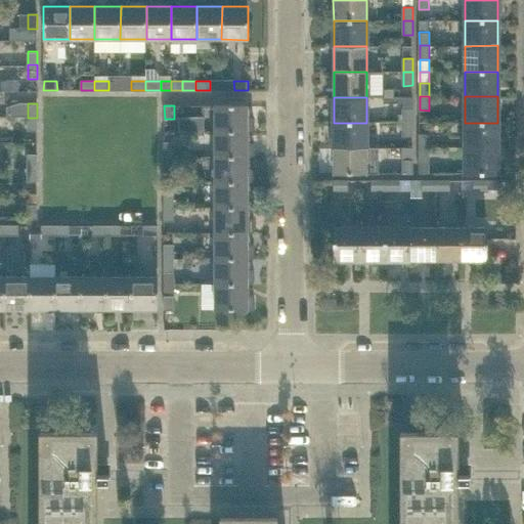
[(248,131),(248,105),(215,105),(215,131),(248,131)]
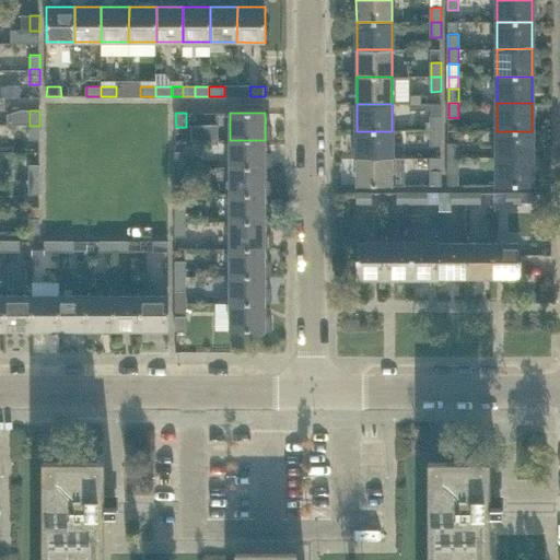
[(431,131),(441,131),(441,116),(431,116),(431,131)]
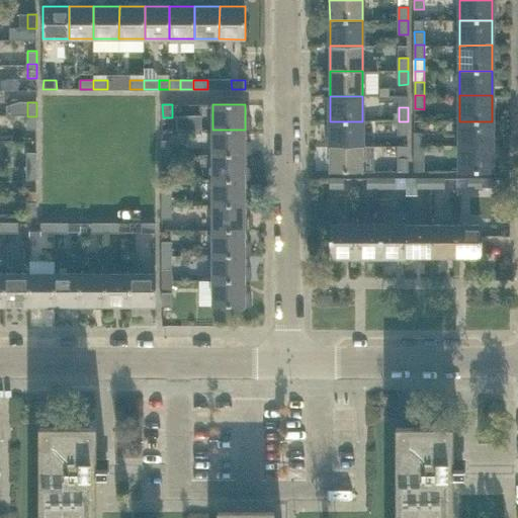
[(36,116),(27,116),(27,130),(36,128),(36,116)]
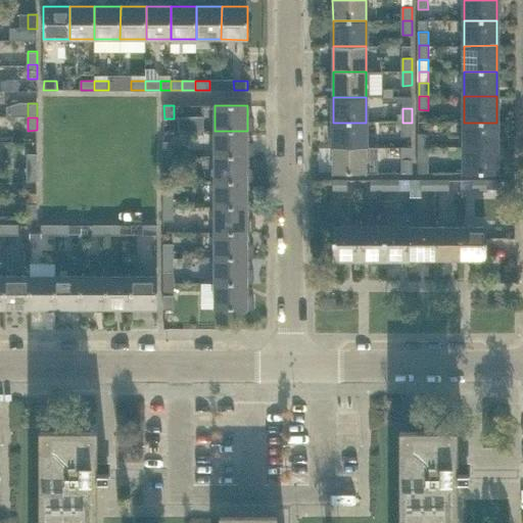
[(366,147),(366,123),(333,123),(333,148),(366,147)]
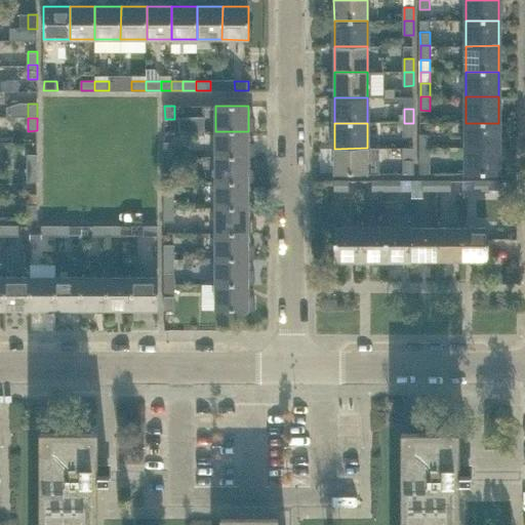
[(413,136),(413,123),(404,123),(404,136),(413,136)]
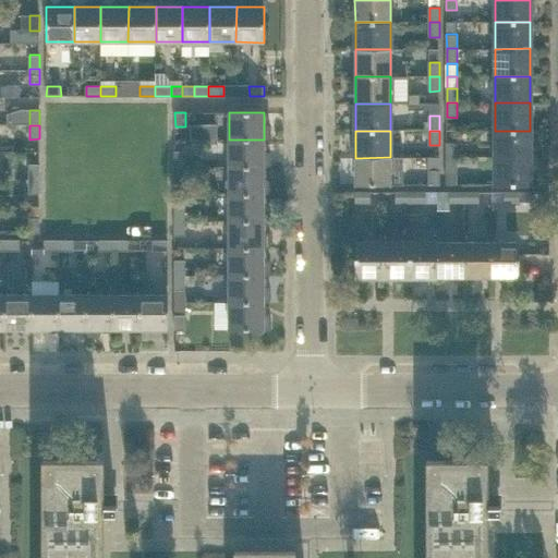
[(495,157),(530,157),(530,131),(495,131),(495,157)]
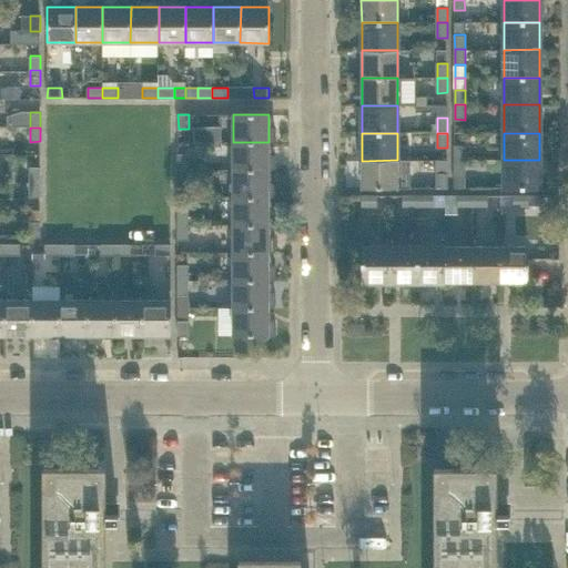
[(269,169),(269,142),(233,142),(233,169),(269,169)]
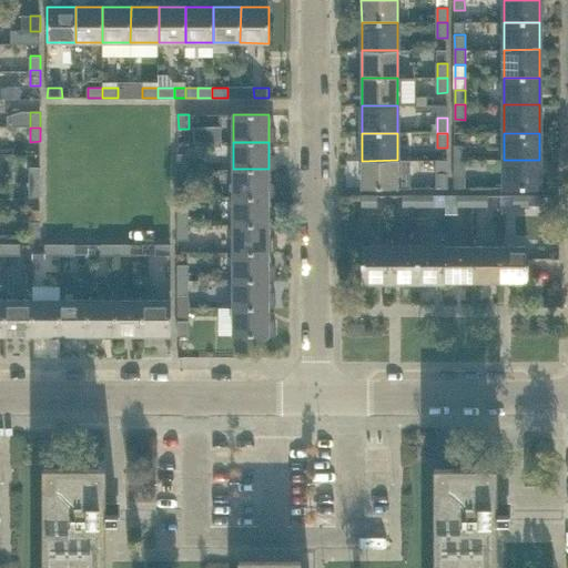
[(455,159),(465,159),(465,144),(455,144),(455,159)]
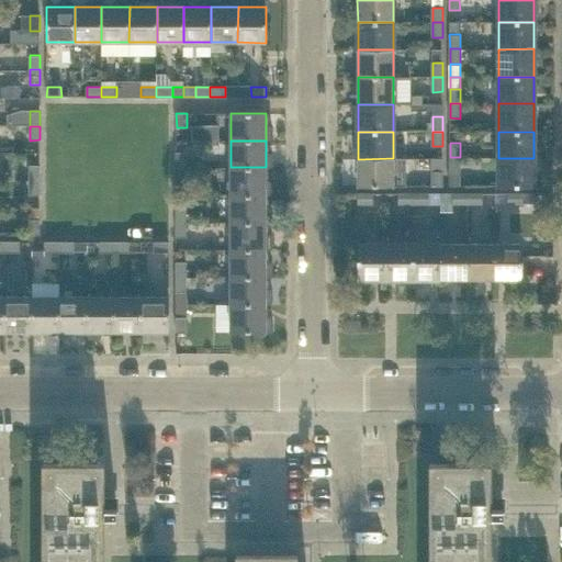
[(177,167),(187,167),(187,153),(177,153),(177,167)]
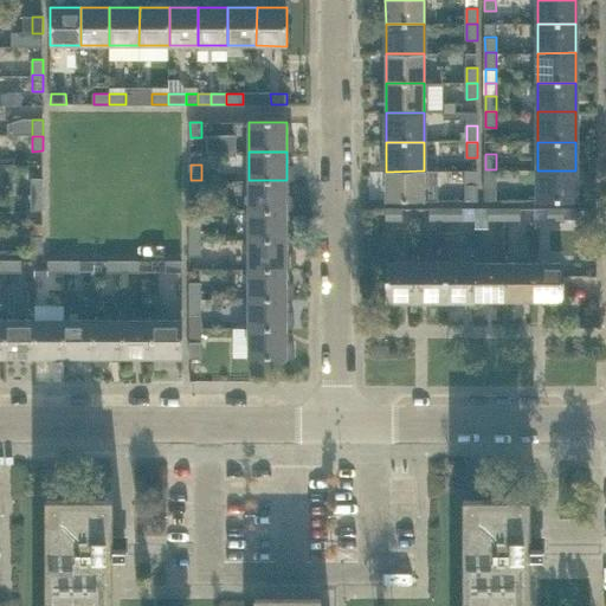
[(496,185),(496,169),(485,169),(485,186),(496,185)]
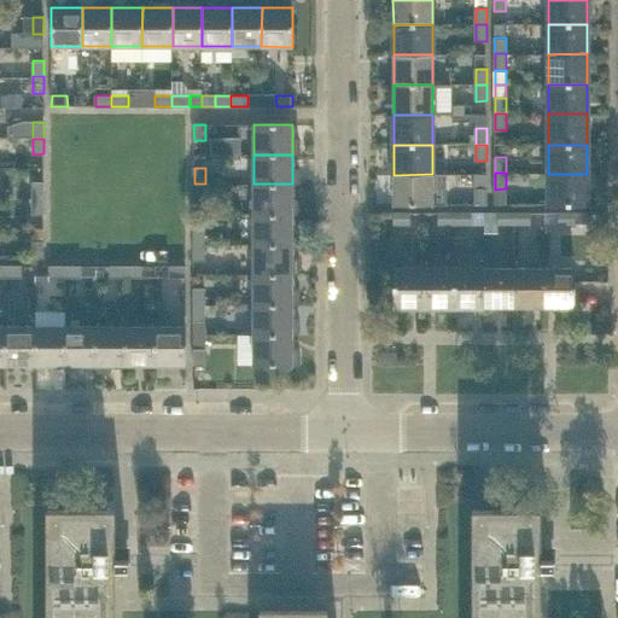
[(394,205),(432,205),(432,174),(394,175),(394,205)]
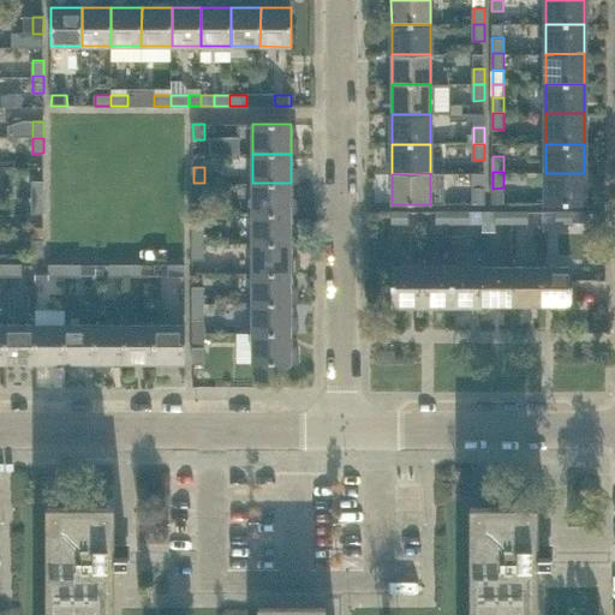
[(584,203),(584,173),(545,173),(545,204),(584,203)]
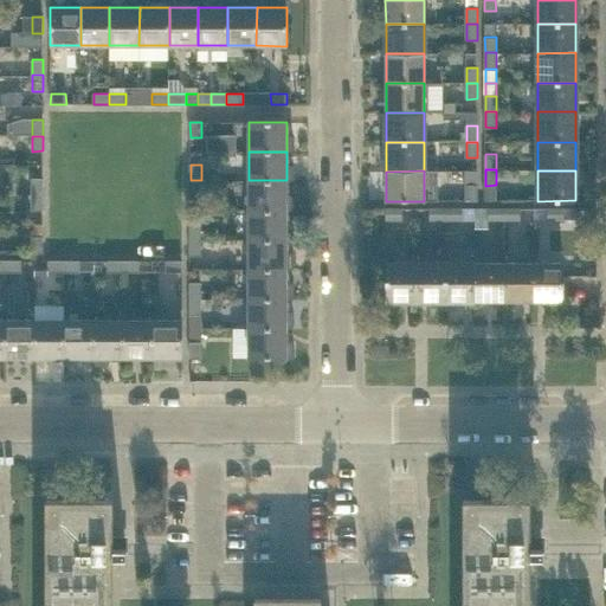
[(32,193),(43,193),(43,179),(32,179),(32,193)]
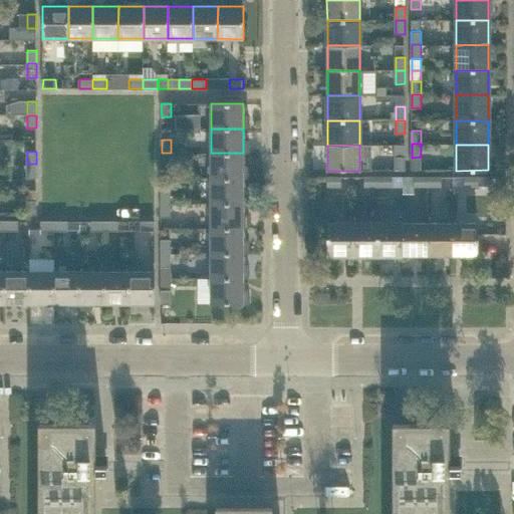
[(171,167),(171,153),(162,153),(162,167),(171,167)]
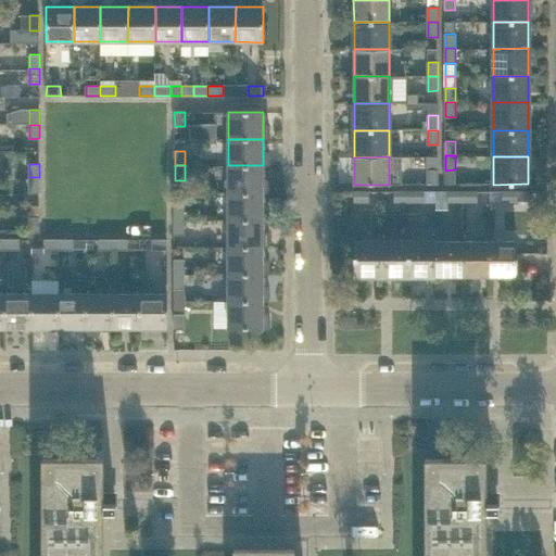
[(263,193),(263,165),(228,165),(228,193),(263,193)]
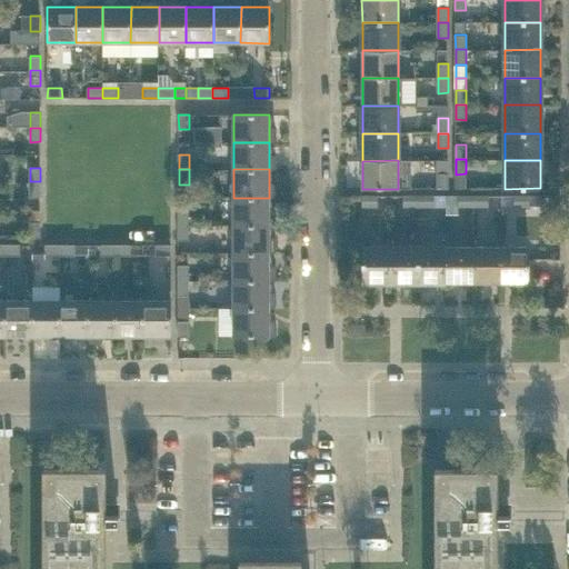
[(438,188),(448,188),(448,173),(438,173),(438,188)]
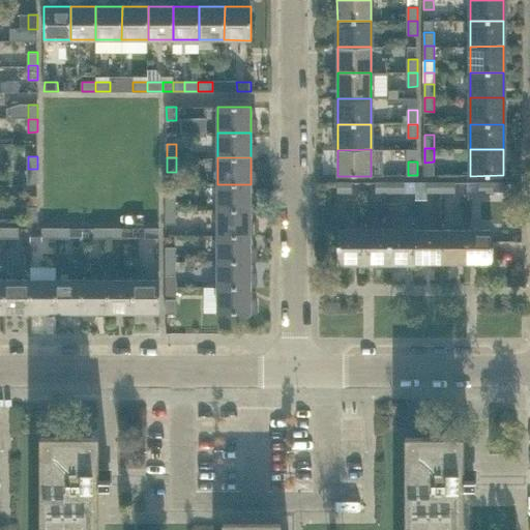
[(37,169),(28,169),(28,184),(37,183),(37,169)]
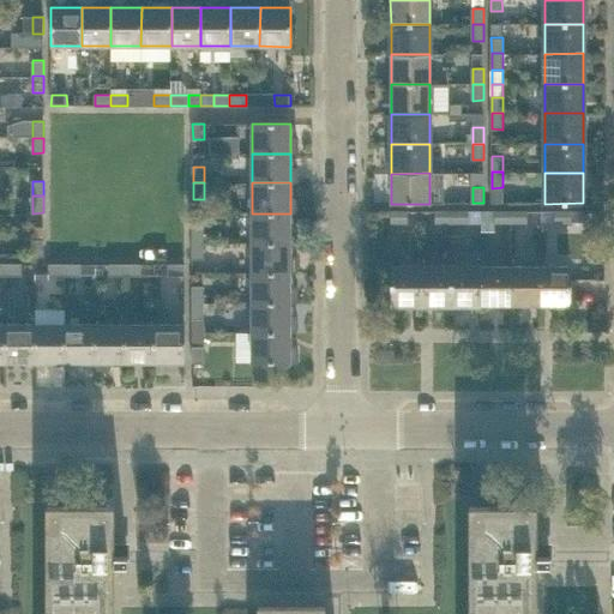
[(408,222),(408,211),(391,211),(391,222),(408,222)]
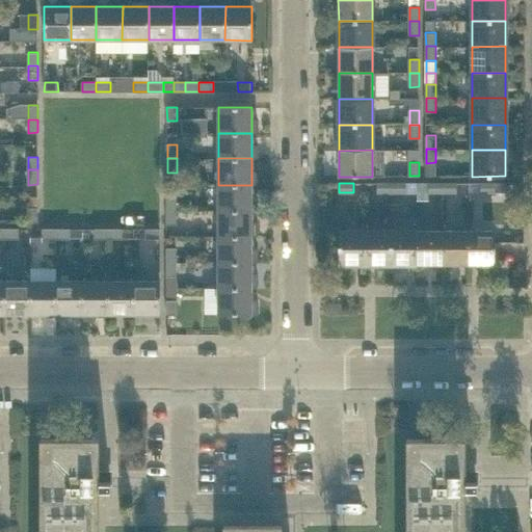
[(377,192),(392,192),(392,183),(377,183),(377,192)]
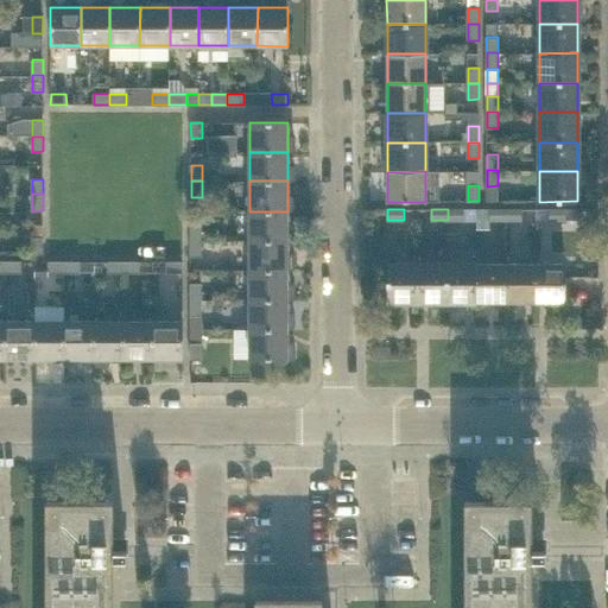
[(448,209),(448,220),(462,220),(462,209),(448,209)]
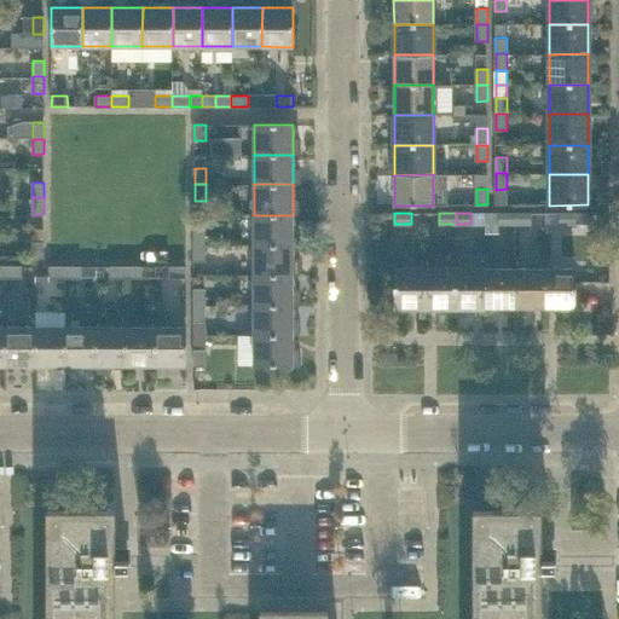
[(499,224),(516,224),(516,213),(499,213),(499,224)]
